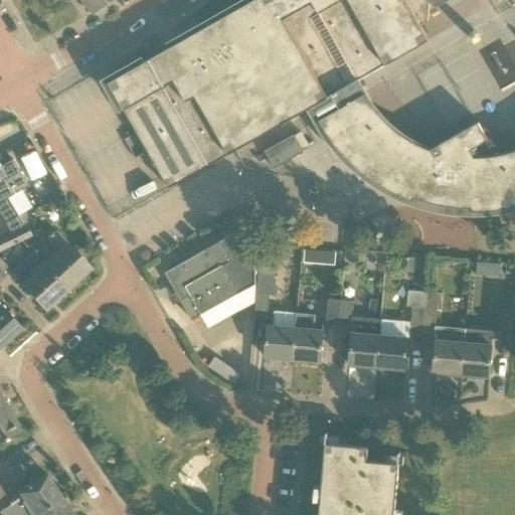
[(109,0),(80,0),(92,14),(109,0)]
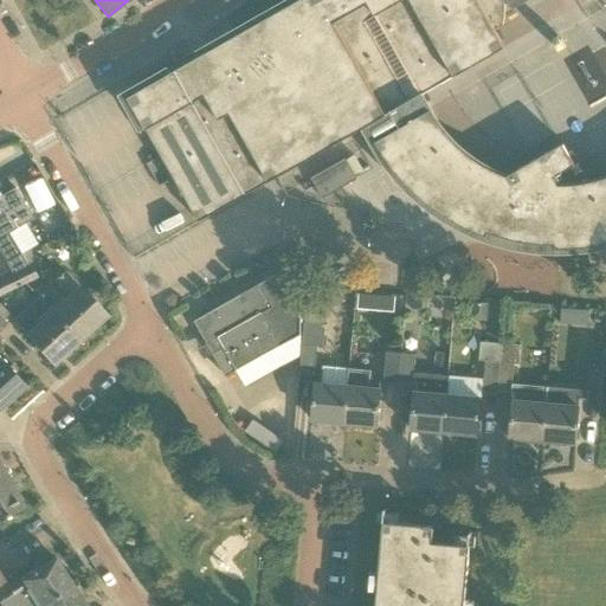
[(399,109),(423,95),(504,47),(495,30),(503,25),(505,14),(505,4),(504,0),(298,0),(175,71),(246,195),(399,109)]
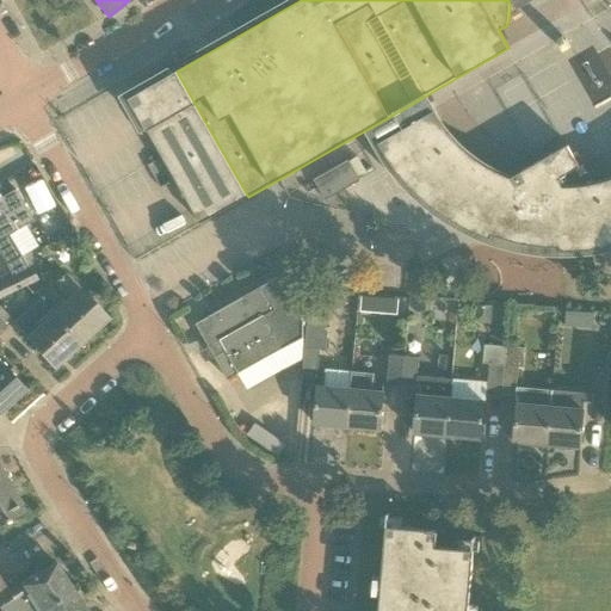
[(201,223),(248,197),(177,72),(129,98),(201,223)]
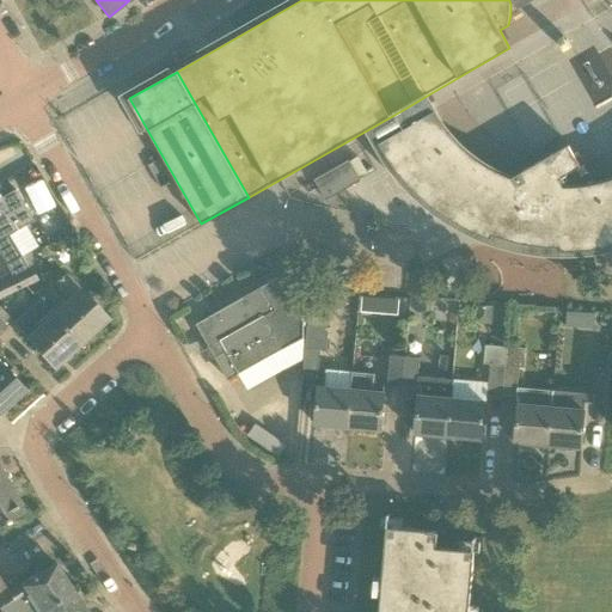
[(611,178),(609,181),(586,185),(577,169),(581,166),(569,145),(513,177),(497,171),(482,163),(469,152),(456,140),(446,127),(436,114),(427,96),(403,110),(411,126),(379,144),(393,164),(409,184),(427,201),(447,216),(469,228),(491,239),(494,234),(515,242),(539,245),(562,248),(562,251),(577,251),(595,249),(611,245),(611,178)]
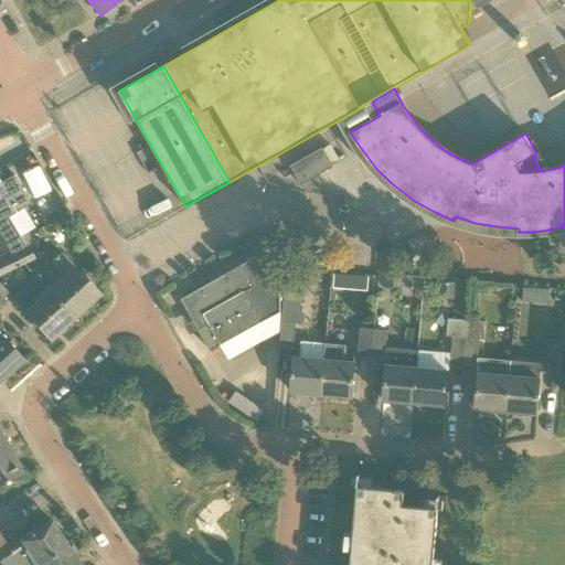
[(333,168),(332,167),(322,148),(290,167),(301,185),(333,168)]
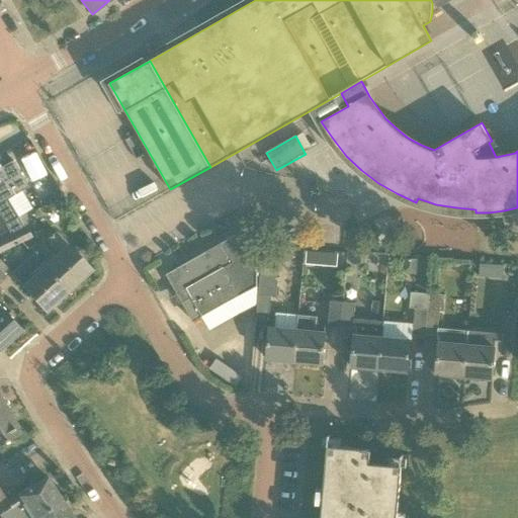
[(0,203),(28,187),(13,161),(1,168),(0,166),(0,203)]
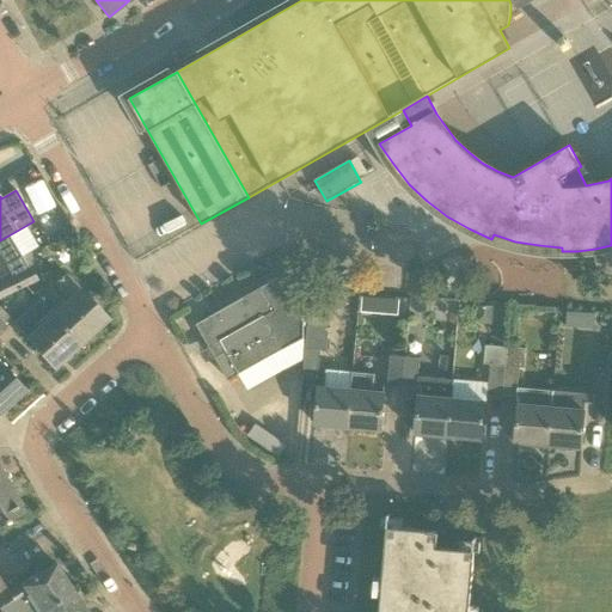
[(8,281),(13,292),(38,280),(32,269),(8,281)]
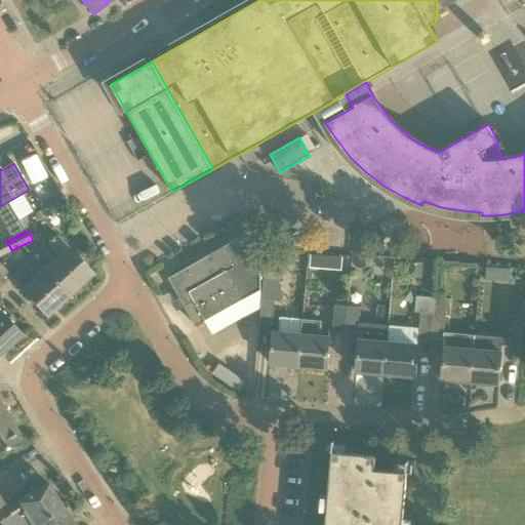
[(53,279),(69,295),(92,274),(56,236),(48,244),(59,256),(45,270),(53,279)]
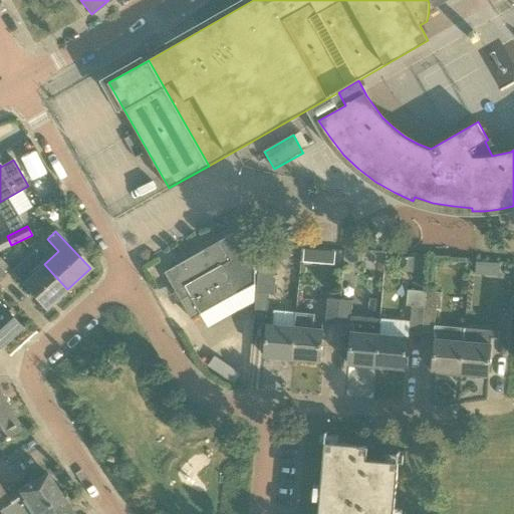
[(166,272),(176,291),(192,319),(216,306),(218,310),(219,311),(220,310),(226,307),(227,306),(227,304),(224,301),(255,284),(255,244),(234,234),(166,272)]
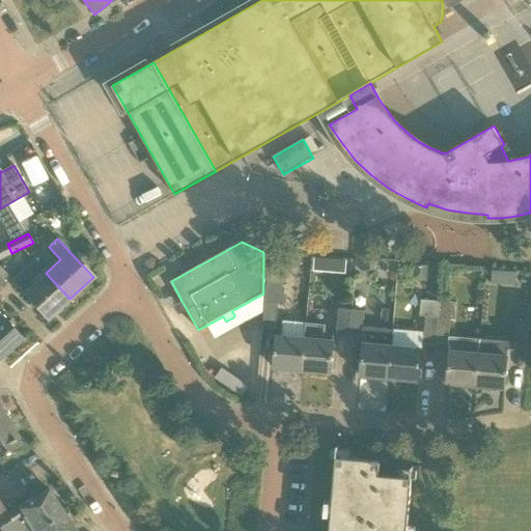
[(0,258),(11,253),(7,244),(0,247),(0,258)]
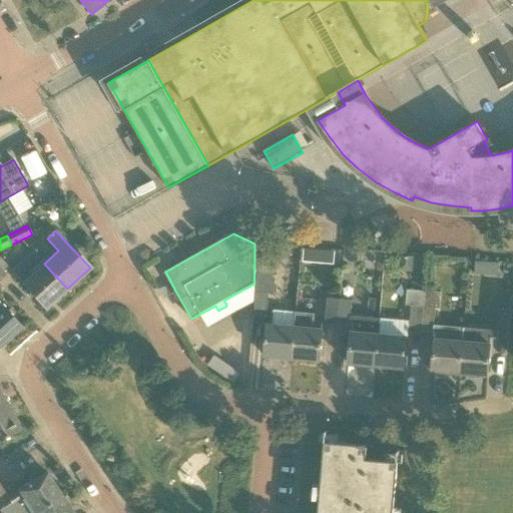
[(322,249),(303,248),(302,261),(320,263),(322,249)]
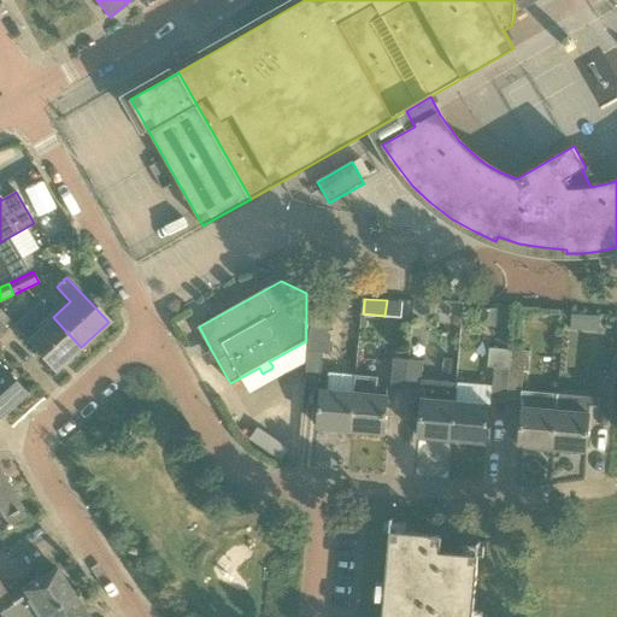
[(0,336),(13,325),(0,311),(0,336)]
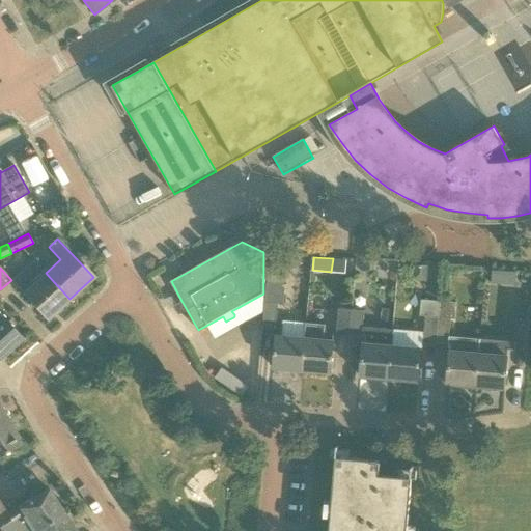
[(54,282),(46,273),(32,284),(21,272),(11,280),(48,319),(70,299),(54,282)]
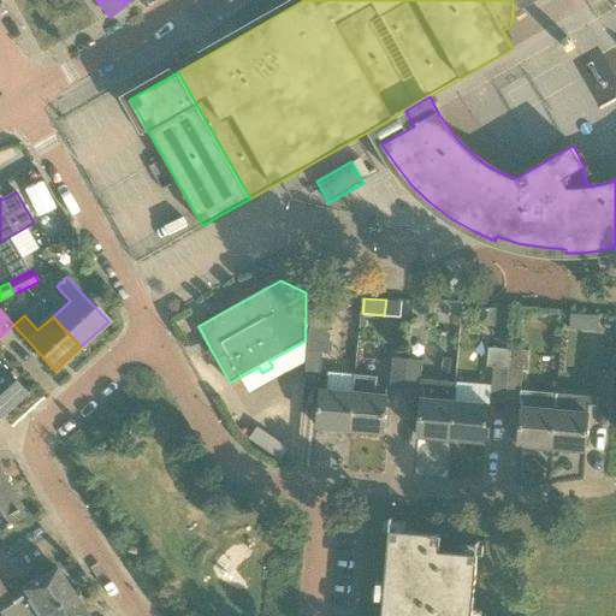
[(320,381),(323,351),(329,353),(332,320),(311,319),(306,380),(320,381)]
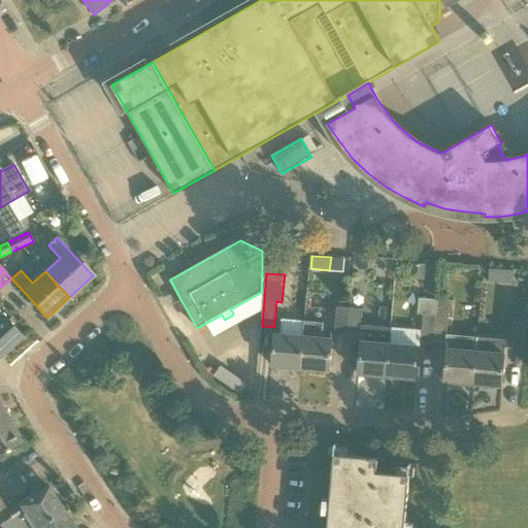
[(423,315),(436,316),(437,299),(420,297),(418,315),(423,315)]
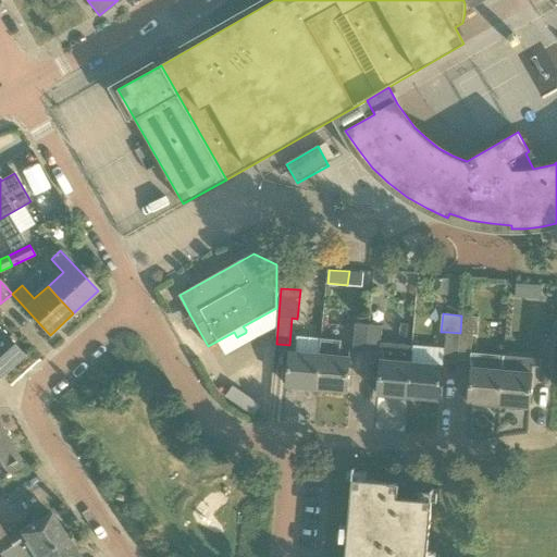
[(479,317),(461,316),(460,333),(461,333),(473,334),(478,335),(479,317)]
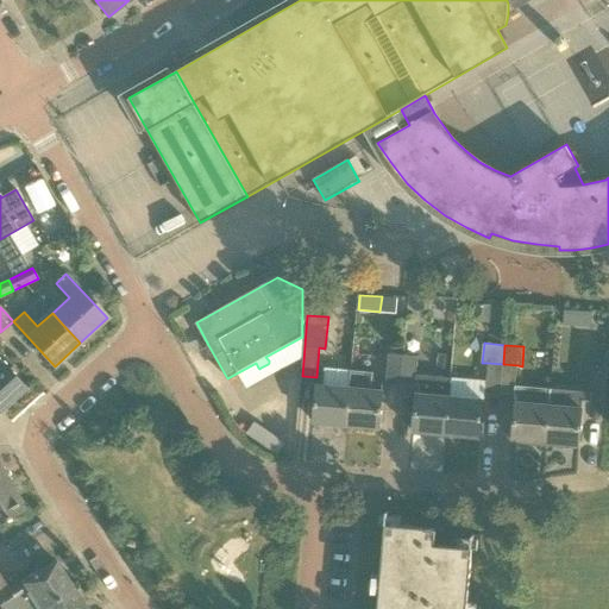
[(402,385),(405,356),(389,355),(385,384),(402,385)]
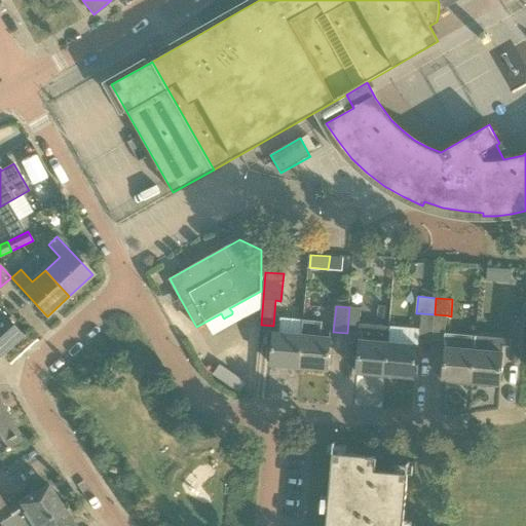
[(389,326),(360,324),(361,308),(349,307),(347,333),(361,334),(358,373),(387,375),(389,343),(387,343),(389,326)]
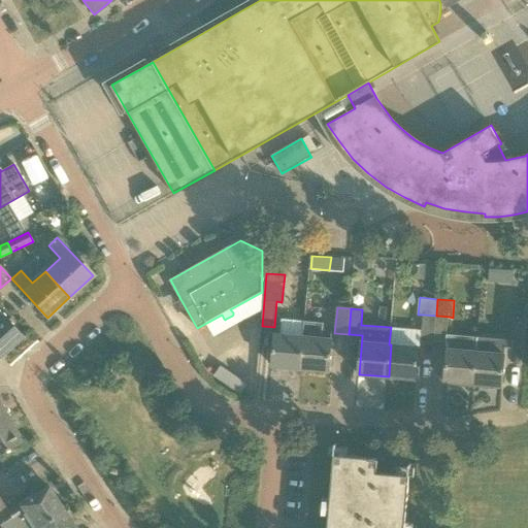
[(0,359),(0,360),(10,352),(7,349),(22,336),(0,312),(0,359)]
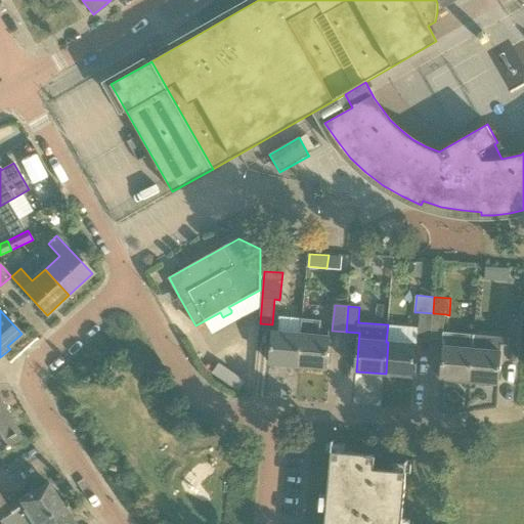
[(418,338),(431,339),(434,313),(433,313),(420,312),(418,338)]
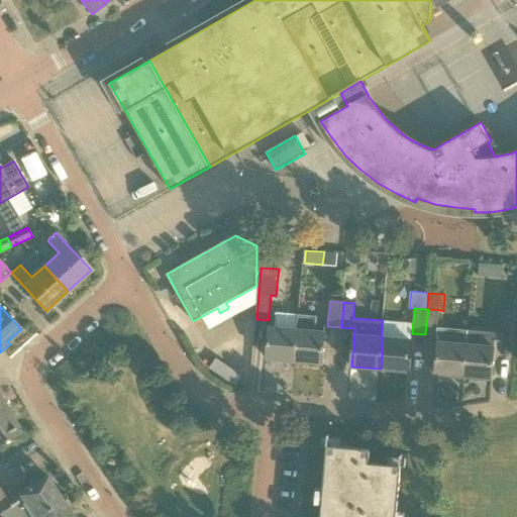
[(437,335),(438,328),(439,310),(428,309),(425,334),(437,335)]
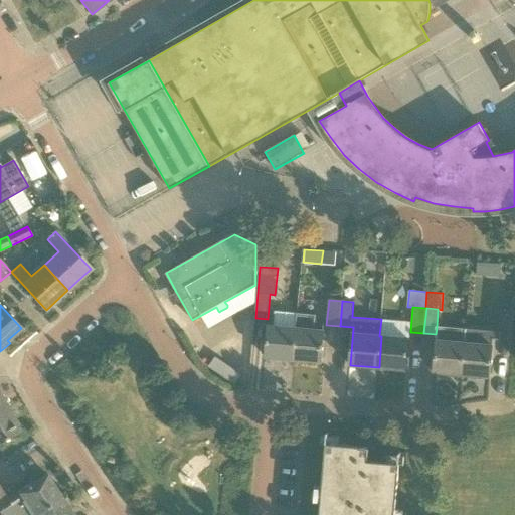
[(295,360),(299,313),(274,311),(273,326),(268,326),(266,357),(295,360)]
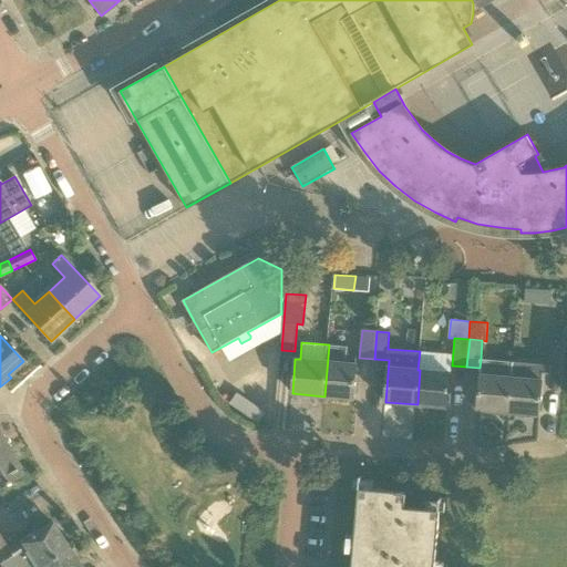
[(357,364),(344,363),(347,347),(329,344),(325,397),(353,399),(357,364)]
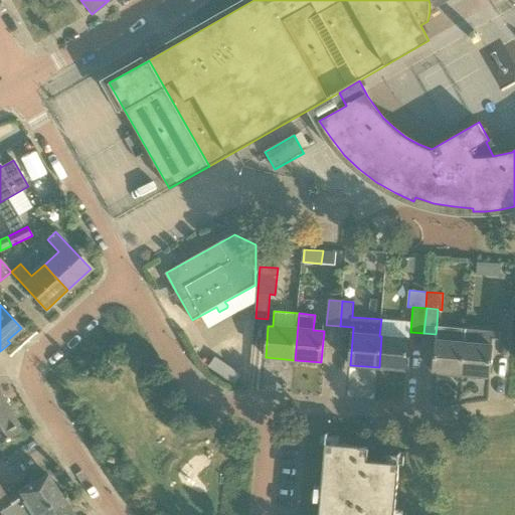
[(499,340),(512,341),(512,339),(514,316),(501,315),(500,332),(499,340)]
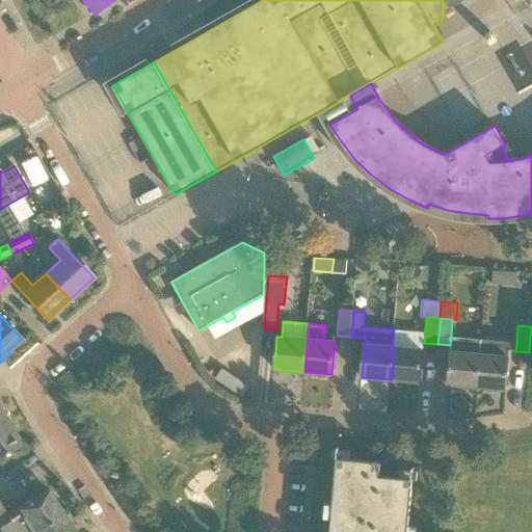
[(451,338),(450,345),(451,346),(448,384),(478,387),(482,340),(451,338)]
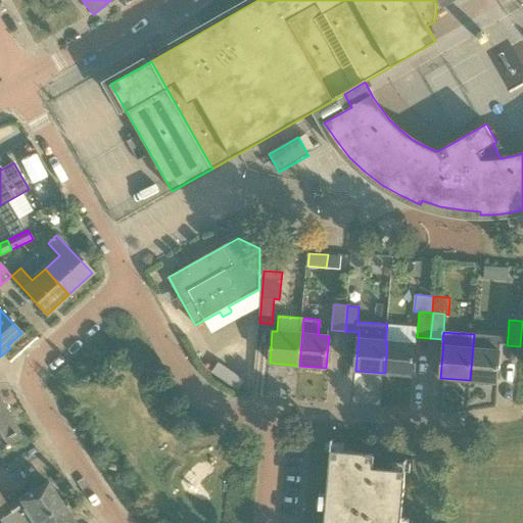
[(501,344),(507,345),(508,337),(474,334),(470,380),(497,383),(501,344)]
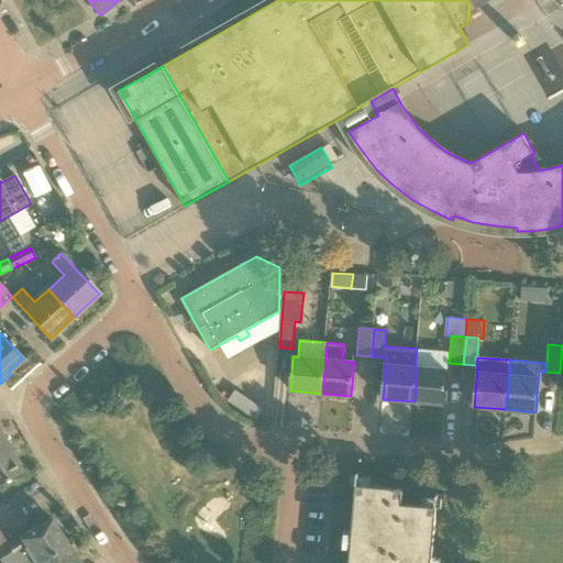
[(417,367),(415,401),(443,404),(446,370),(417,367)]
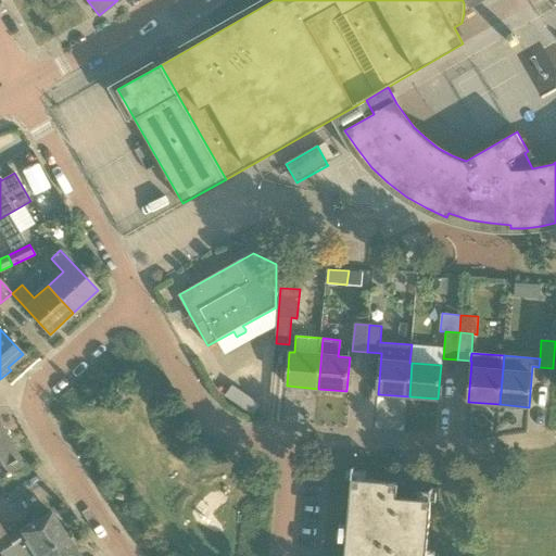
[(0,477),(22,465),(8,439),(0,442),(0,477)]
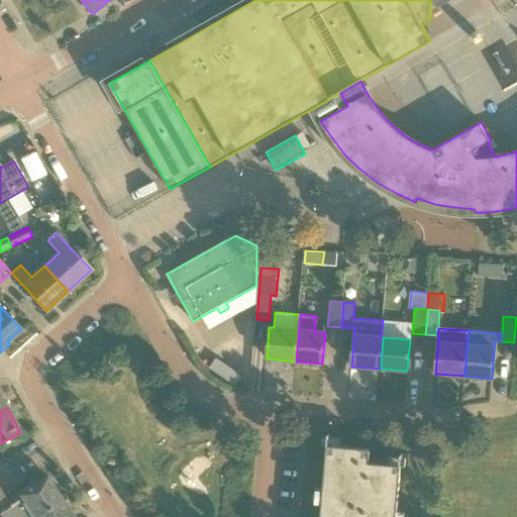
[(327,445),(322,506),(320,516),(396,516),(401,466),(370,462),(371,449),(362,449),(362,448),(327,445)]
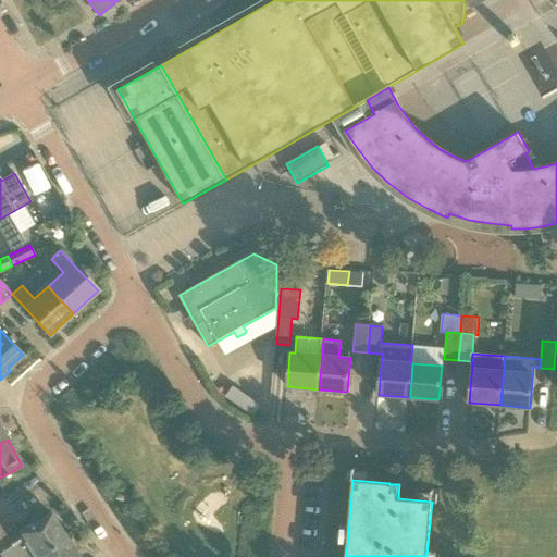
[(36,556),(65,537),(50,514),(37,522),(36,521),(20,532),(7,541),(11,546),(0,553),(0,555),(1,556),(36,556)]
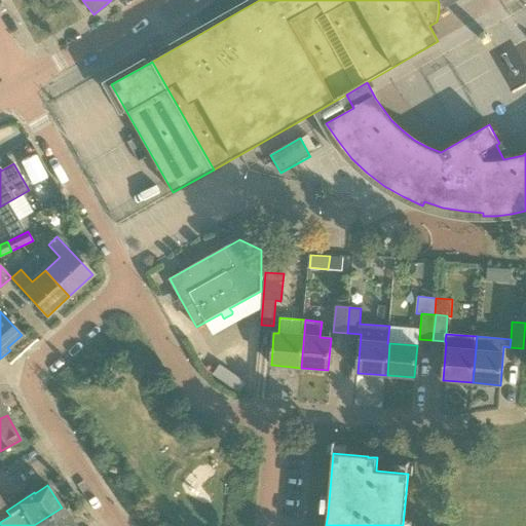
[(34,525),(74,525),(62,508),(34,525)]
